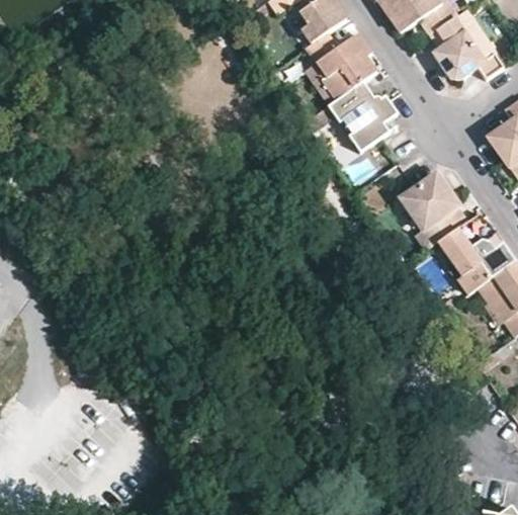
[(269,0),(278,11),(293,0),(269,0)]
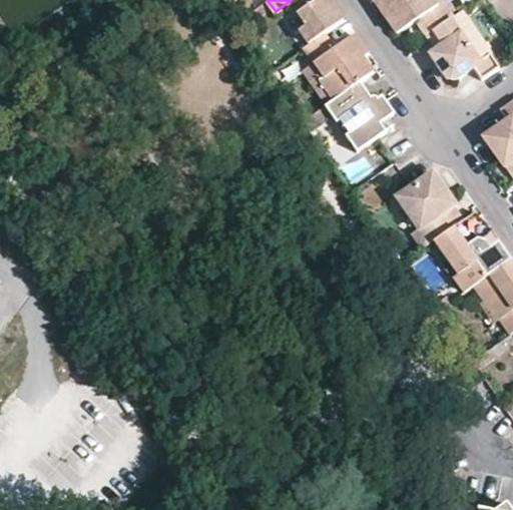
[(323,31),(341,18),(331,5),(327,0),(312,0),(293,13),(300,23),(294,27),(306,43),(323,31)]
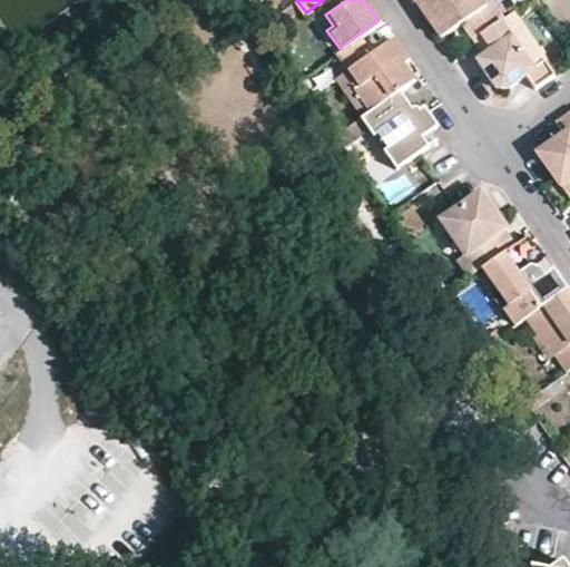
[(414,0),(428,19),(433,15),(445,32),(462,20),(473,36),(502,16),(491,0),(414,0)]
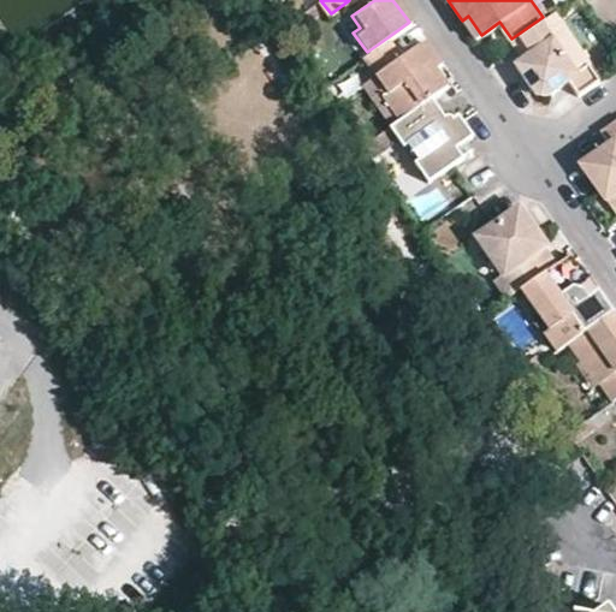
[(543,17),(511,39),(523,57),(515,64),(534,89),(543,90),(566,76),(576,91),(597,78),(550,12),(543,17)]
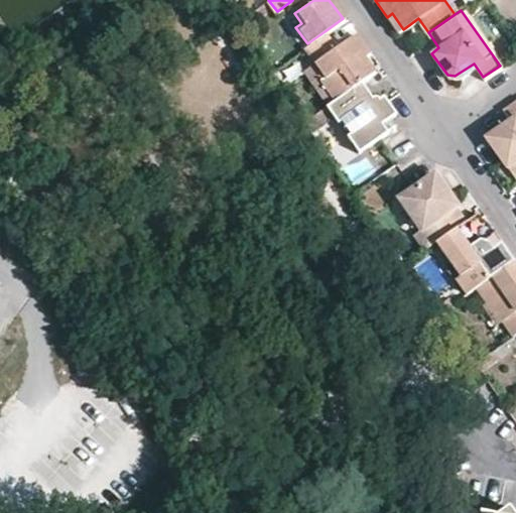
[(392,13),(387,17),(393,25),(398,33),(403,29),(392,13)]
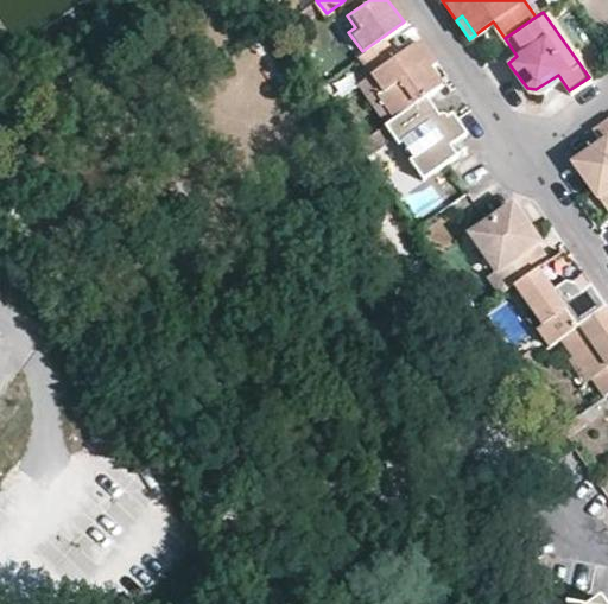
[(362,51),(359,53),(369,69),(381,86),(377,88),(394,115),(424,95),(439,83),(428,65),(420,71),(416,65),(426,56),(425,53),(415,39),(393,53),(382,37),(362,51)]
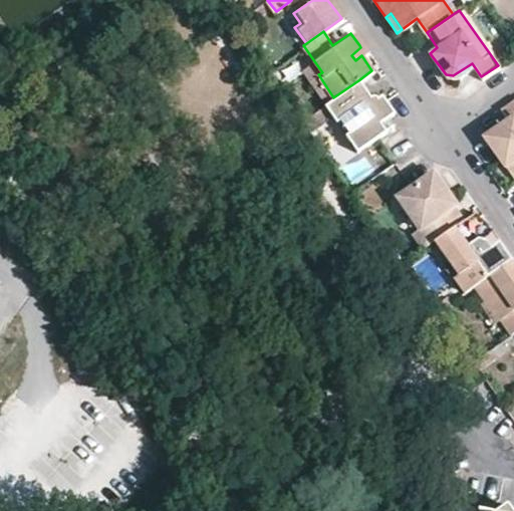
[(365,52),(360,47),(351,55),(355,60),(361,55),(365,52)]
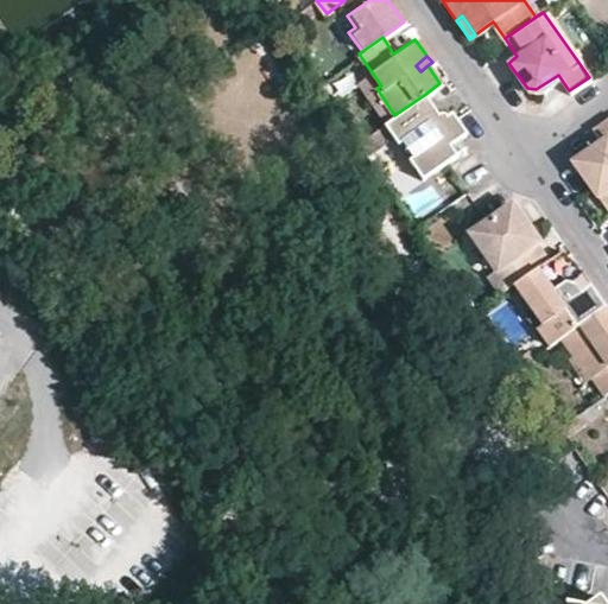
[(381,86),(369,69),(356,78),(386,121),(394,115),(377,88),(381,86)]
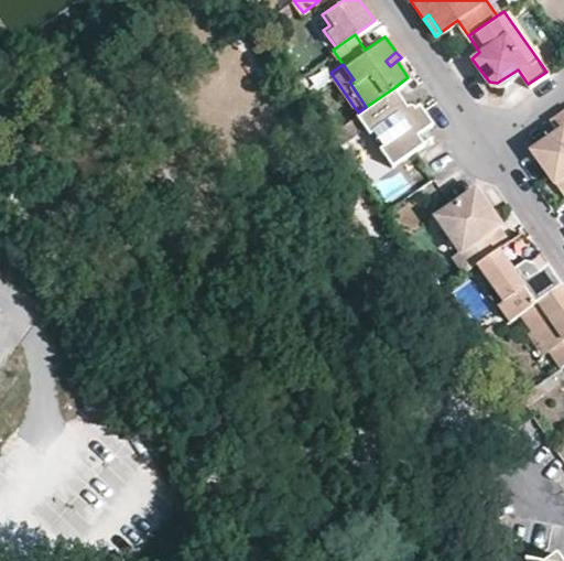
[(358,112),(356,114),(356,115),(369,132),(372,129),(375,133),(371,136),(376,143),(380,140),(382,144),(378,147),(392,165),(424,144),(416,133),(424,128),(434,122),(422,106),(420,104),(415,107),(414,106),(412,105),(409,105),(407,107),(393,88),(366,107),(358,112)]
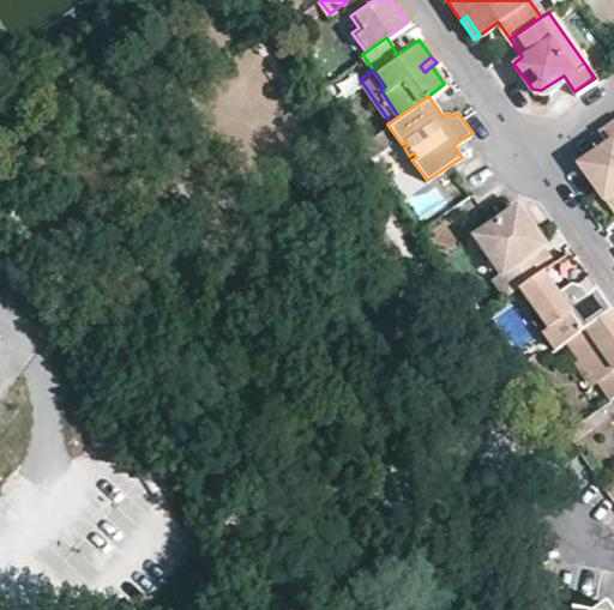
[(581,171),(613,218),(613,217),(613,118),(596,131),(606,145),(584,161),(581,171)]
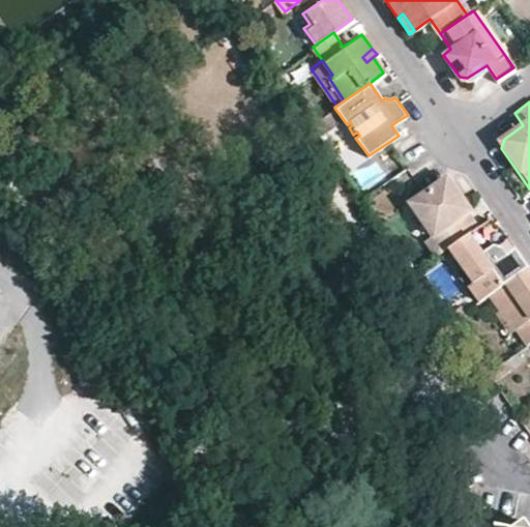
[(401,120),(399,120),(391,125),(399,136),(405,130),(406,127),(406,124),(405,123),(404,121),(401,120)]
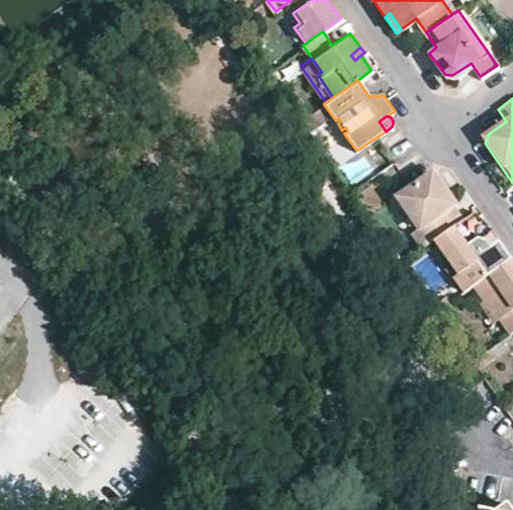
[(411,230),(422,245),(432,238),(455,222),(443,208),(452,202),(435,178),(429,176),(395,199),(414,227),(411,230)]
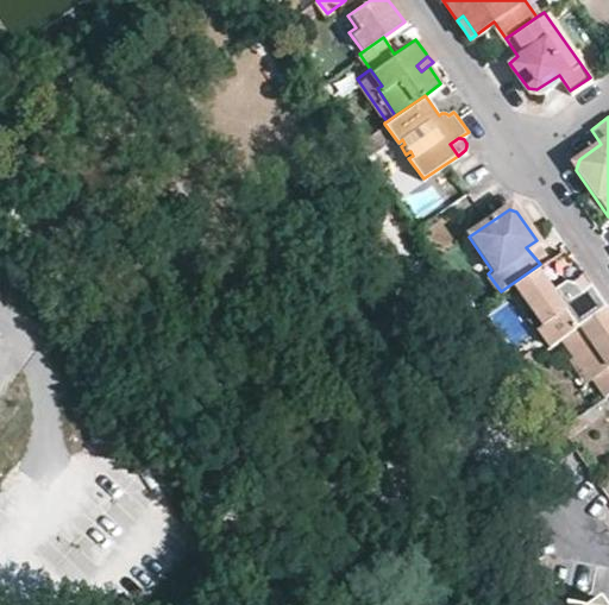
[(449,214),(429,221),(439,249),(458,241),(449,214)]
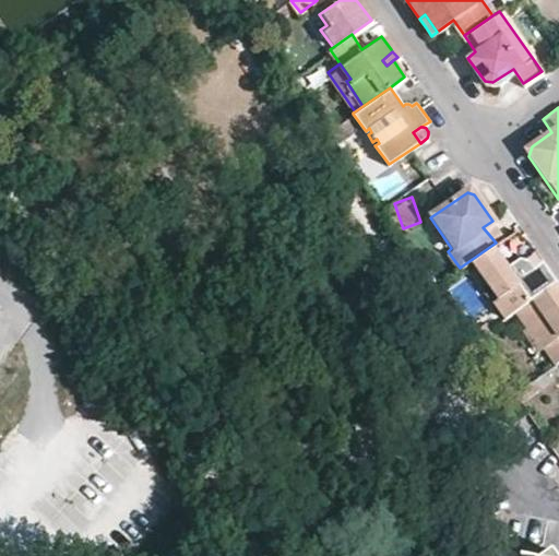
[(492,302),(503,317),(511,311),(554,281),(538,259),(534,253),(516,265),(509,264),(502,269),(498,263),(491,262),(492,257),(499,258),(523,240),(514,229),(496,243),(471,260),(497,298),(492,302)]
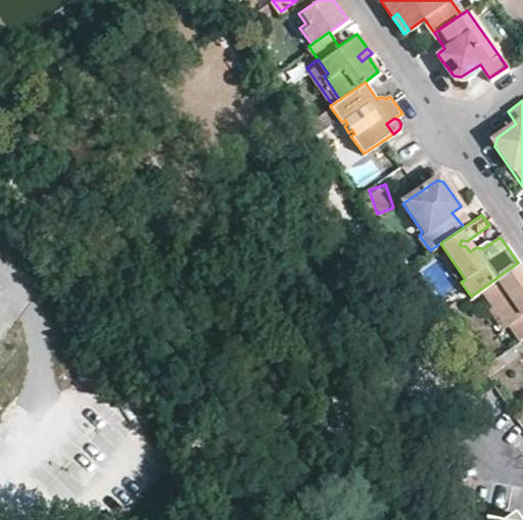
[(491,224),(489,225),(467,241),(461,240),(460,245),(466,246),(470,251),(476,247),(483,248),(500,237),(491,224)]
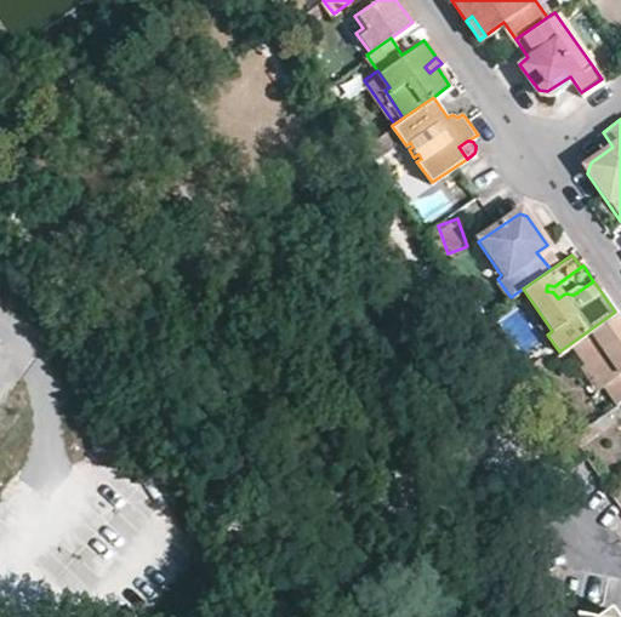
[(603,386),(614,403),(620,396),(620,319),(615,312),(568,346),(580,363),(581,361),(600,388),(603,386)]
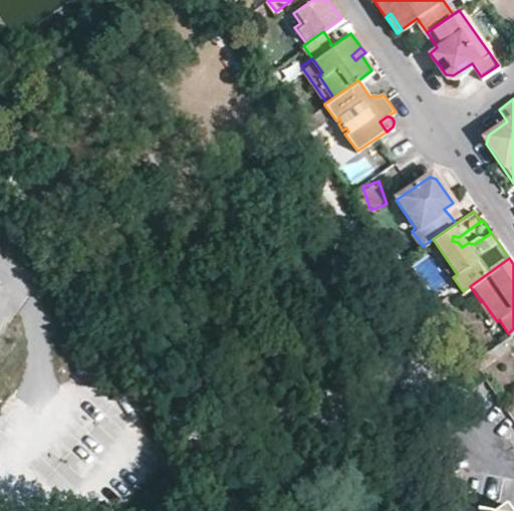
[(481,299),(480,300),(478,302),(493,323),(497,321),(481,299)]
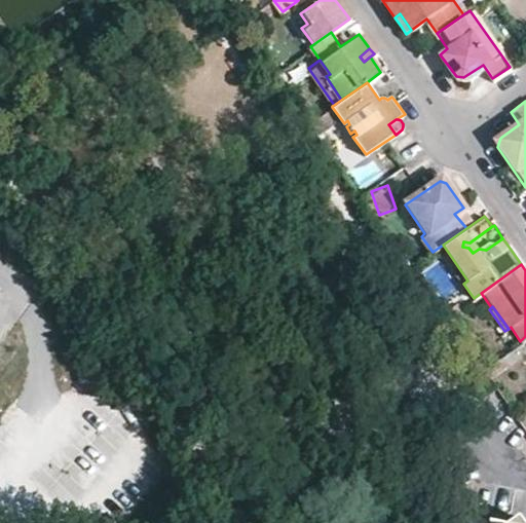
All buildings are outlined.
